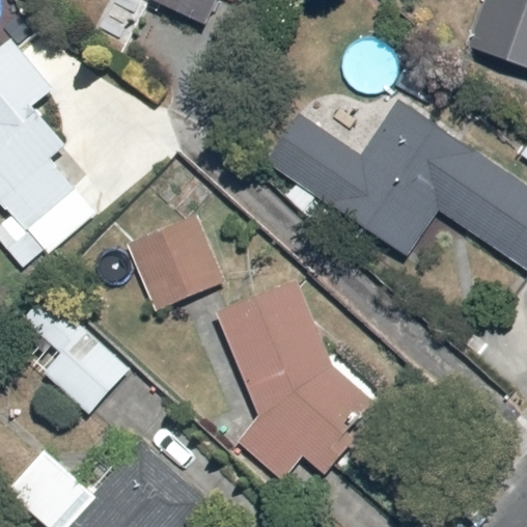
[(155,0),(203,26),(214,0),(155,0)]
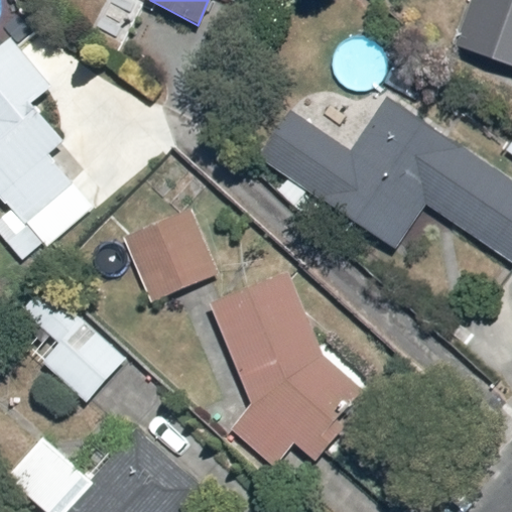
[(469,0),(454,46),(511,66),(511,0),(469,0)]
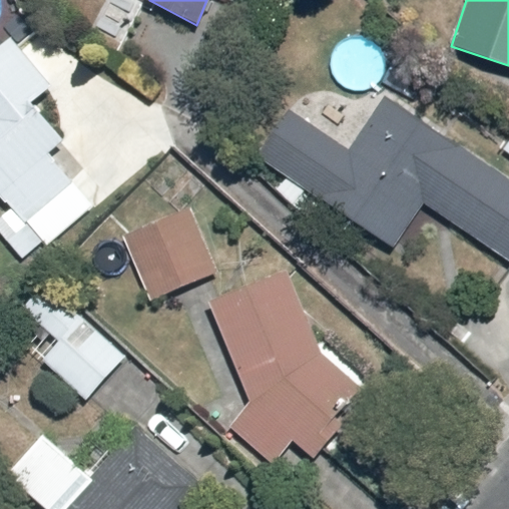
[(0,197),(24,222),(73,181),(47,153),(63,139),(28,103),(52,85),(10,35),(0,43),(0,197)]
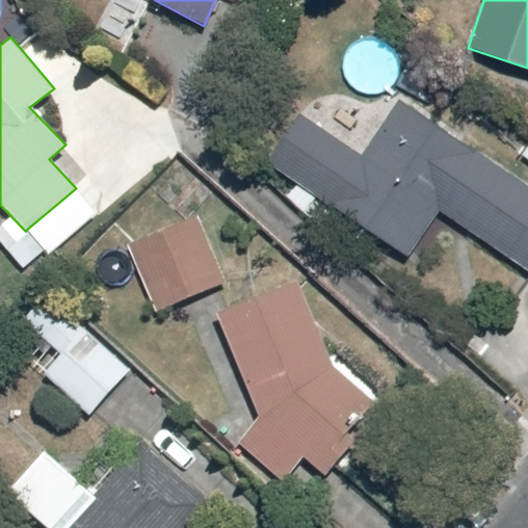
[(301,113),(264,160),(407,258),(438,208),(527,270),(527,186),(400,101),(364,156),(301,113)]
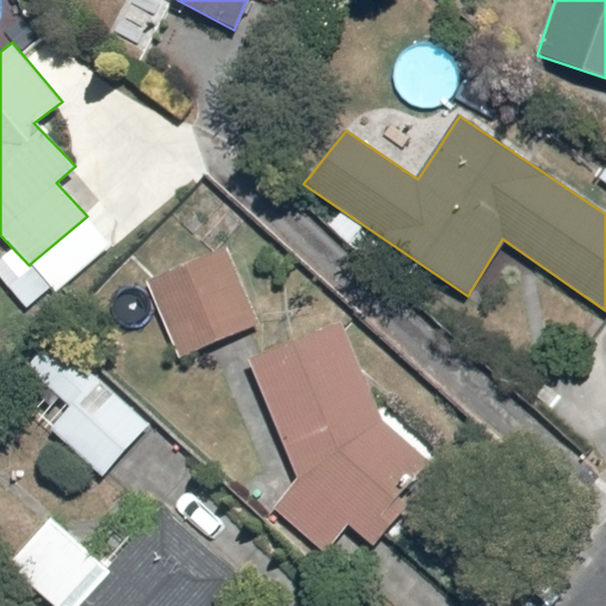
[(147,269),(148,274),(179,354),(266,321),(233,235),(147,269)]
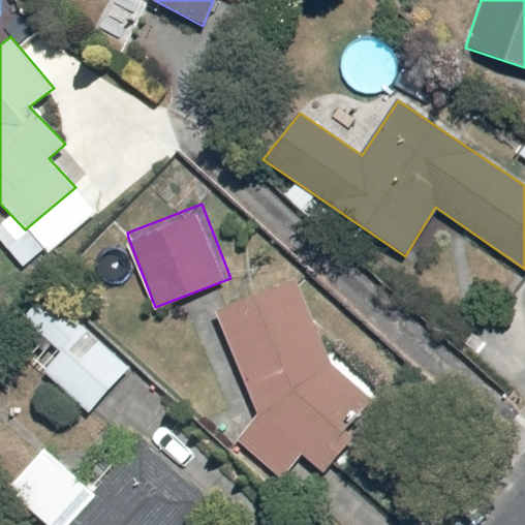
[(24,320),(11,335),(93,408),(139,358),(49,278),(18,314),(24,320)]
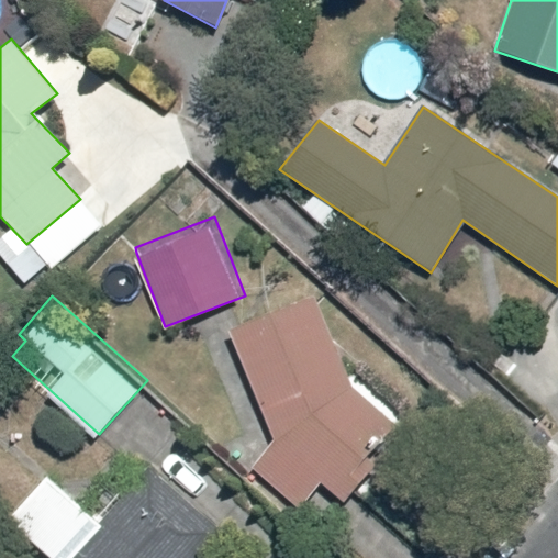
[(313,297),(227,327),(272,438),(249,465),(293,509),(319,481),(343,503),(378,462),(366,453),(394,424),(348,387),(313,297)]
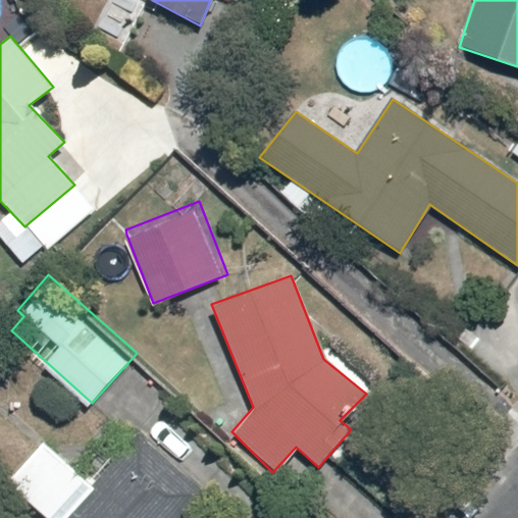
[(136,432),(59,517),(188,517),(209,496),(136,432)]
